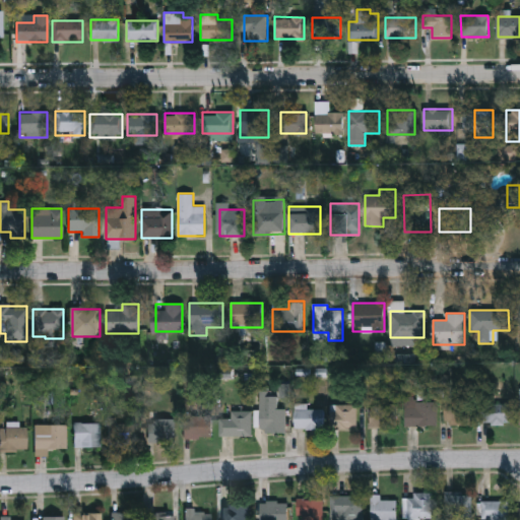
[(284,408),(284,433),(259,433),(259,396),(277,396),(277,408),(284,408)]
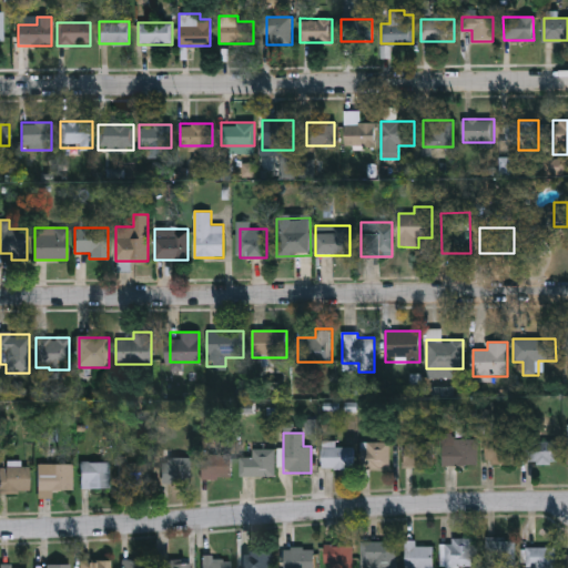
[(442,465),(442,437),(477,437),(477,465),(442,465)]
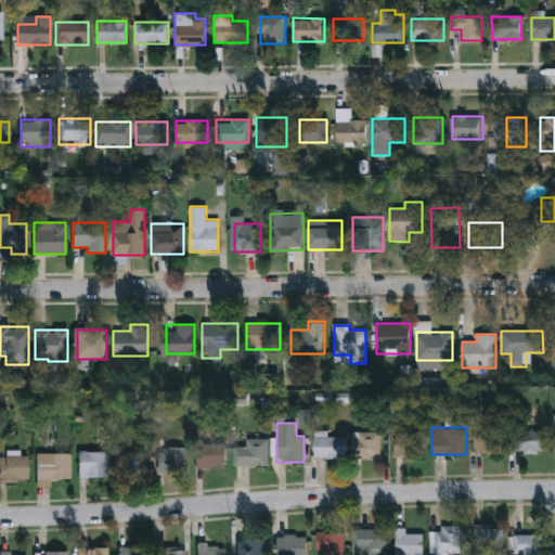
[(473,428),(502,428),(502,453),(473,453),(473,428)]
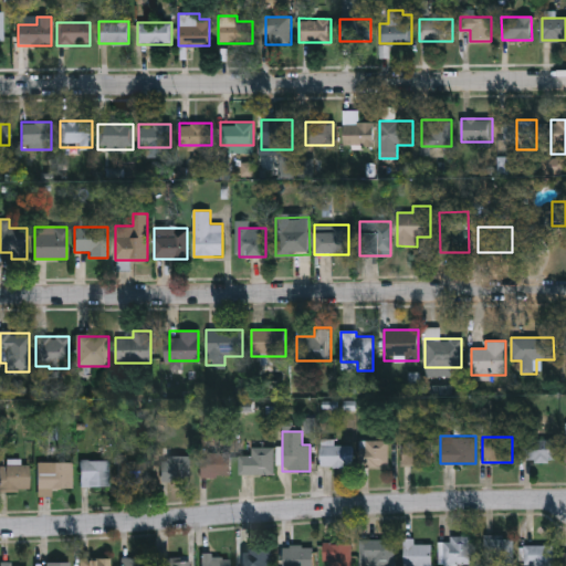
[(432,463),(401,463),(401,439),(432,439),(432,463)]
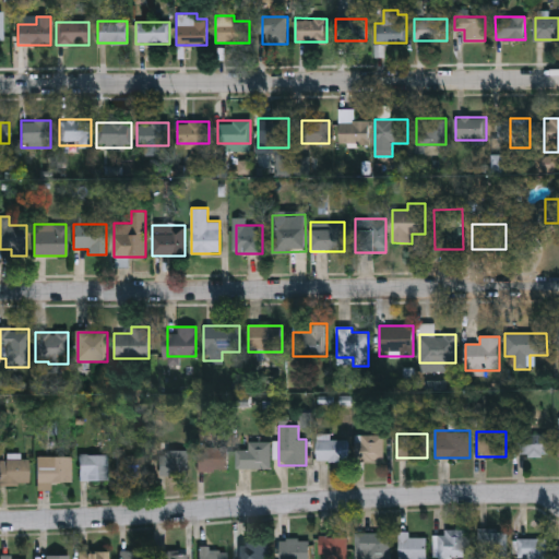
[(548,456),(516,456),(516,433),(548,433),(548,456)]
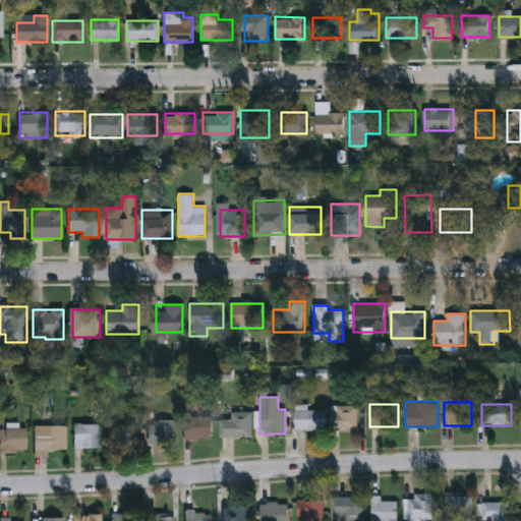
[(357,405),(357,429),(335,429),(335,405),(357,405)]
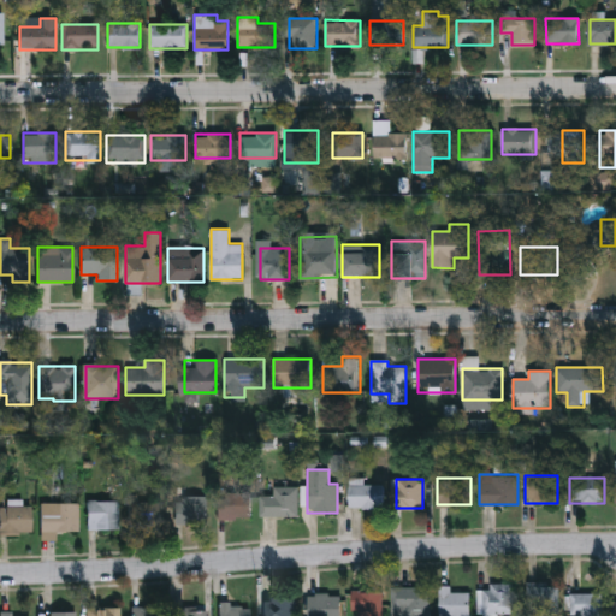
[(349,508),(349,484),(381,484),(381,508),(349,508)]
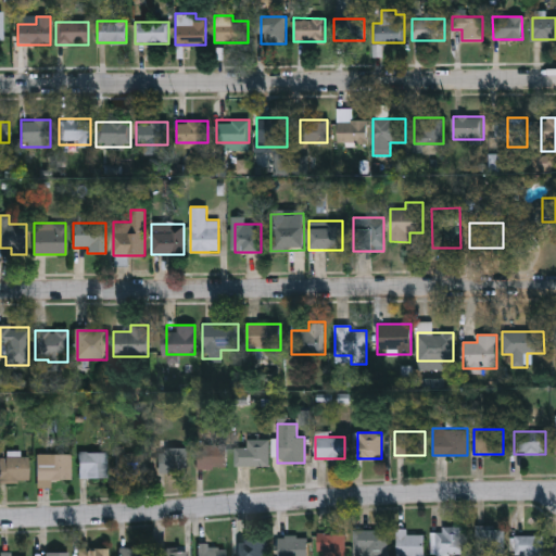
[(235,466),(235,447),(247,447),(247,439),(268,439),(268,466),(235,466)]
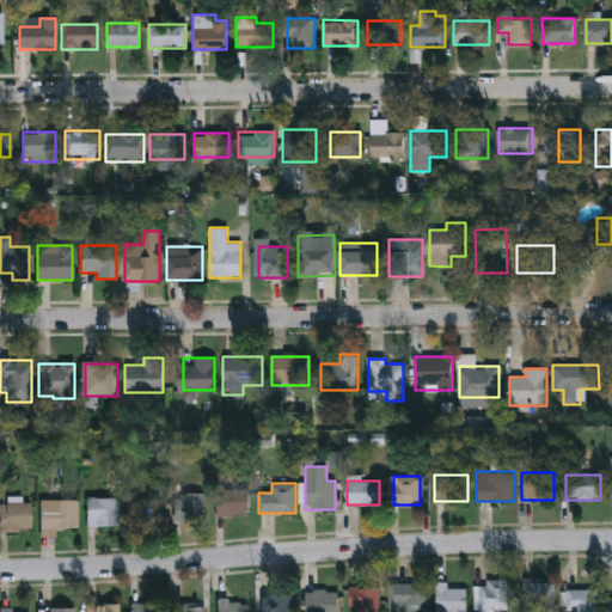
[(216,516),(216,490),(249,490),(249,516),(216,516)]
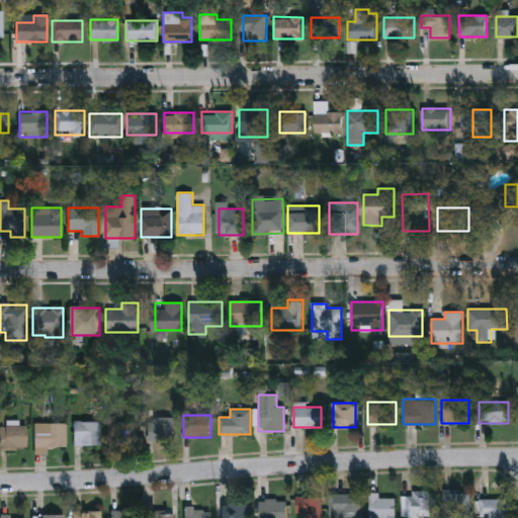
[(147,440),(147,417),(174,417),(174,440),(147,440)]
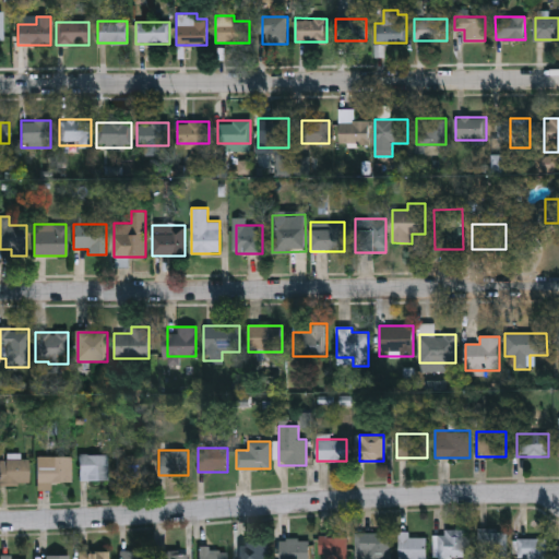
[(149,454),(149,479),(117,479),(117,454),(149,454)]
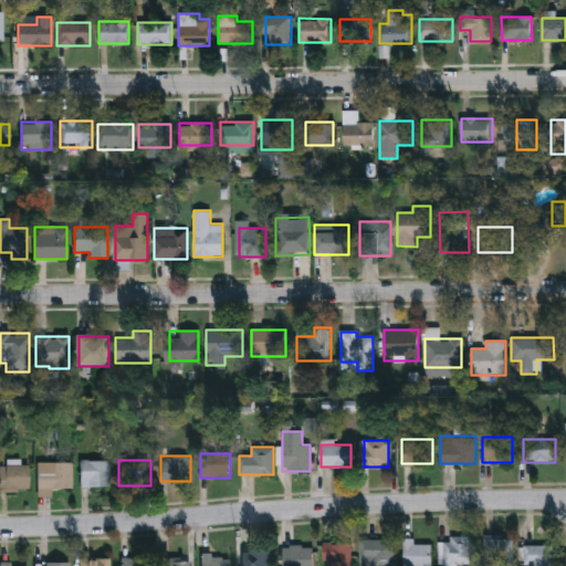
[(109,461),(109,486),(81,486),(81,461),(109,461)]
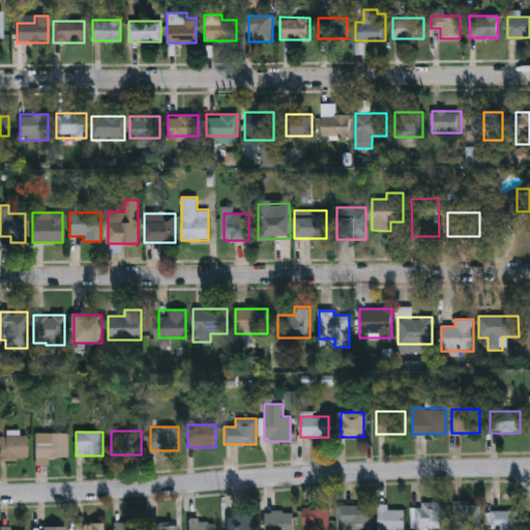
[(35,433),(67,433),(67,457),(35,457),(35,433)]
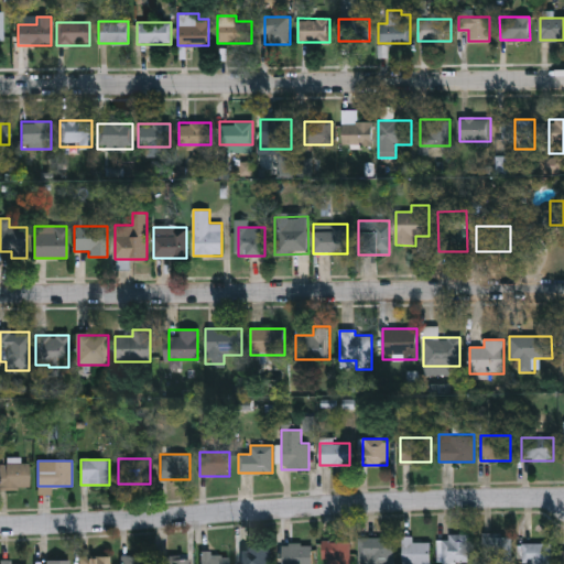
[(0,464),(30,464),(30,489),(0,489),(0,464)]
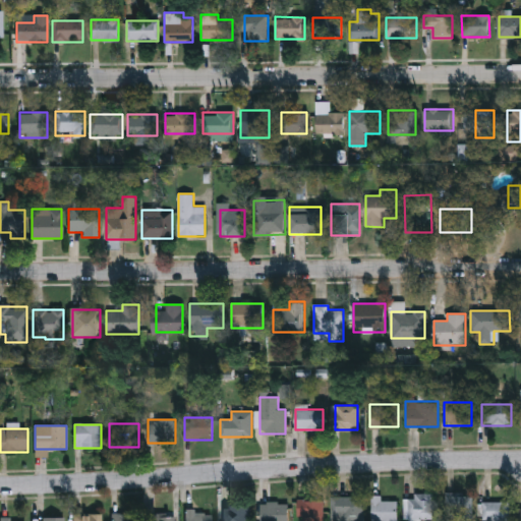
[(435,494),(435,519),(424,519),(424,520),(410,520),(410,519),(404,519),(404,498),(413,498),(413,494),(435,494)]
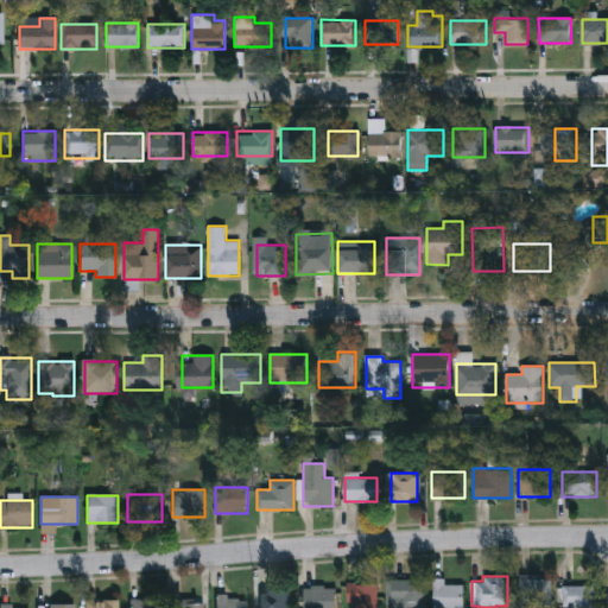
[(551,606),(520,606),(520,576),(551,576),(551,606)]
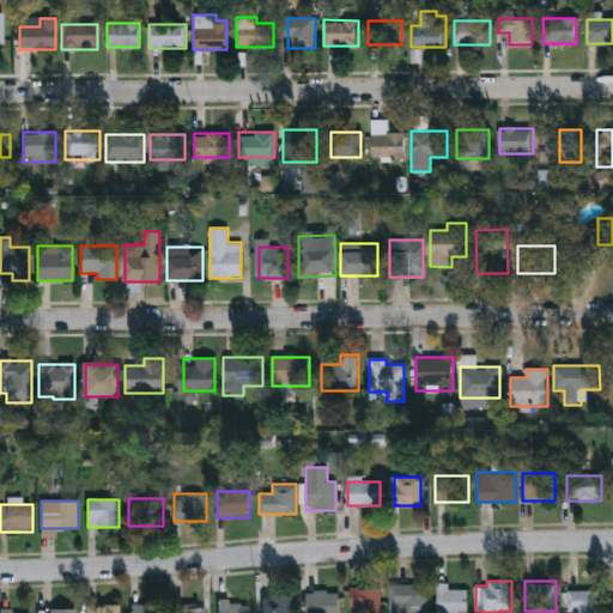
[(467,612),(437,612),(437,583),(448,583),(449,588),(467,588),(467,612)]
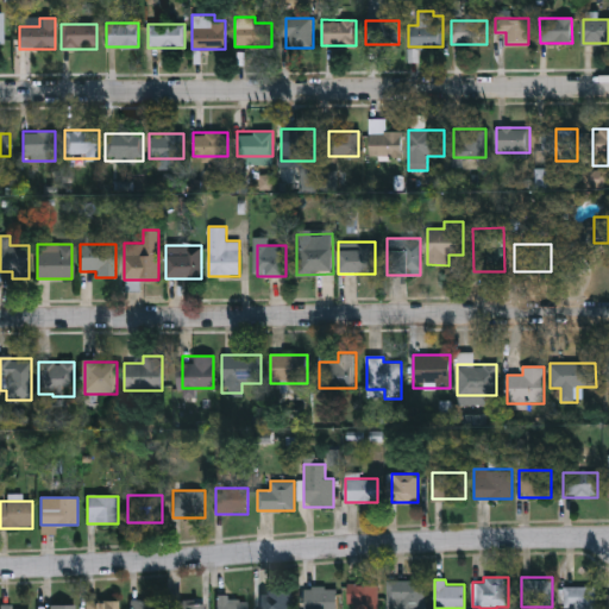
[(426,581),(426,608),(388,608),(388,581),(426,581)]
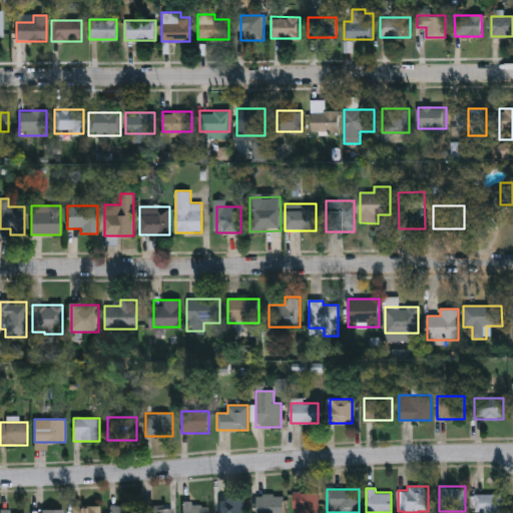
[(293,512),(293,492),(319,492),(319,512),(293,512)]
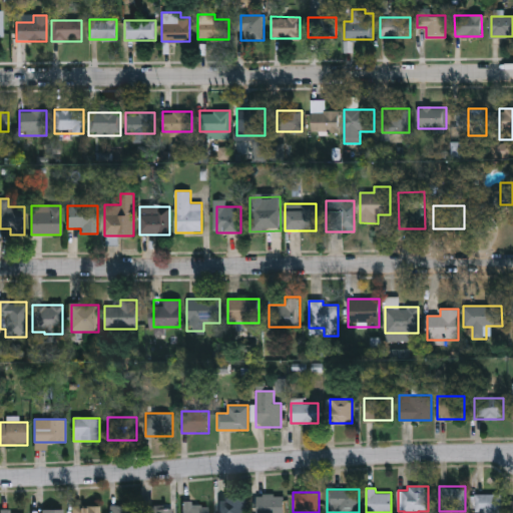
[(501,493),(501,512),(481,512),(481,511),(472,511),(472,493),(501,493)]
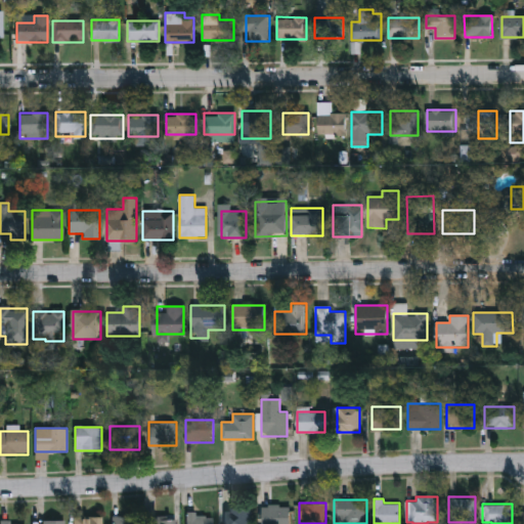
[(290,523),(261,523),(261,505),(290,505),(290,523)]
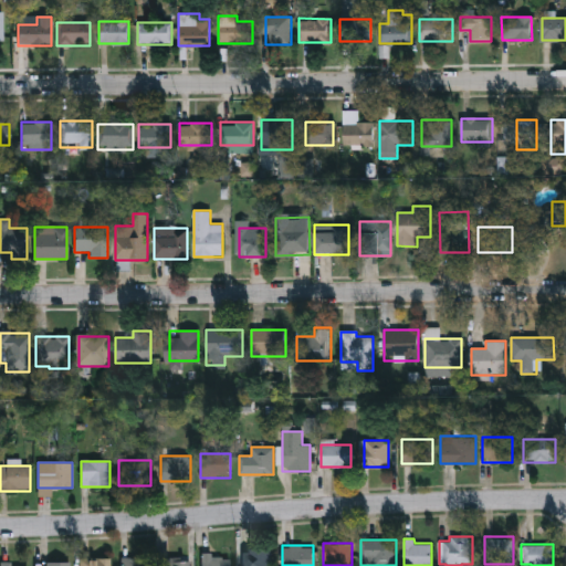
[(272,565),(242,565),(242,548),(272,548),(272,565)]
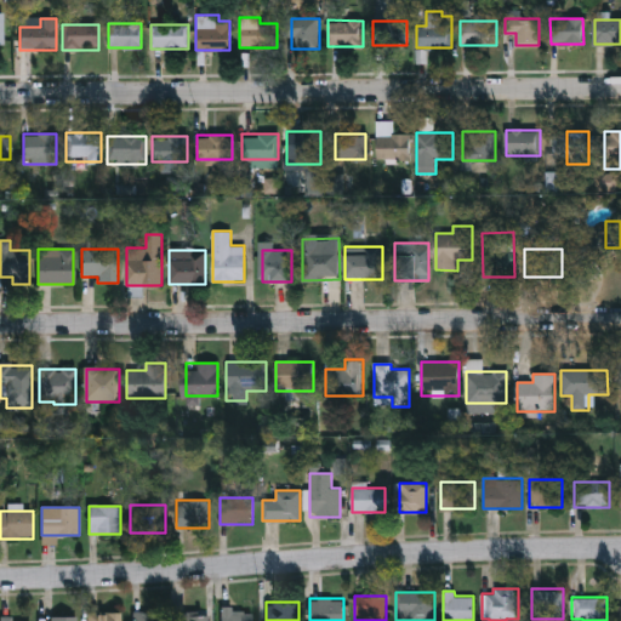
[(222,620),(222,610),(251,610),(251,620),(222,620)]
